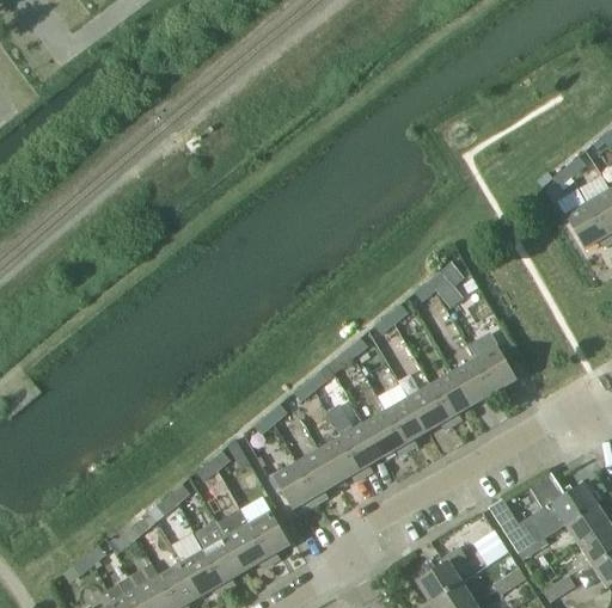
[(593,145),(600,153),(611,142),(611,139),(607,131),(593,145)]
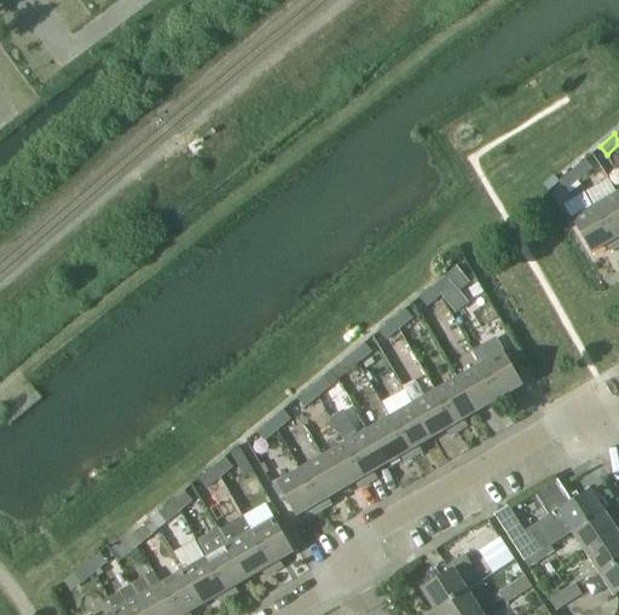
[(584,157),(573,167),(580,178),(593,167),(584,157)]
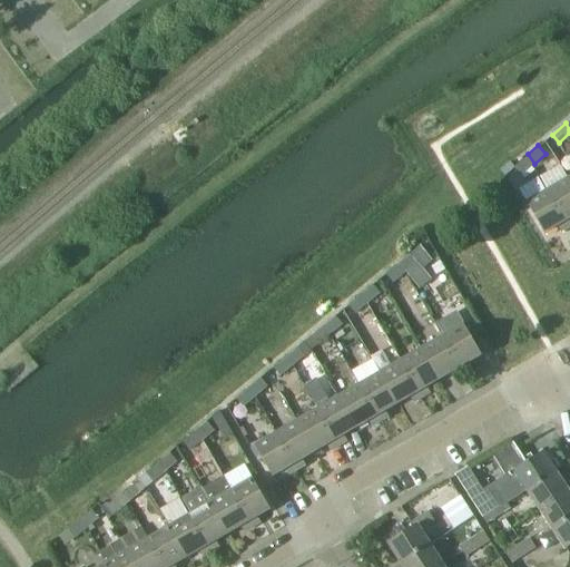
[(514,165),(522,174),(534,164),(528,154),(514,165)]
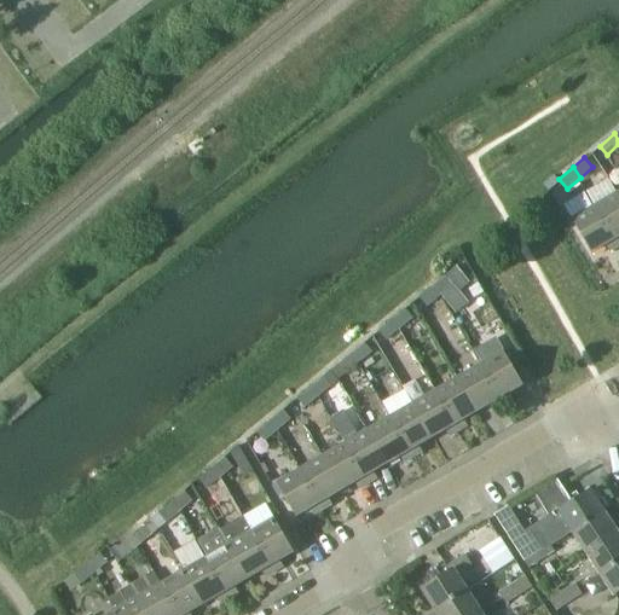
[(618,192),(618,191),(595,204),(618,244),(618,243),(618,192)]
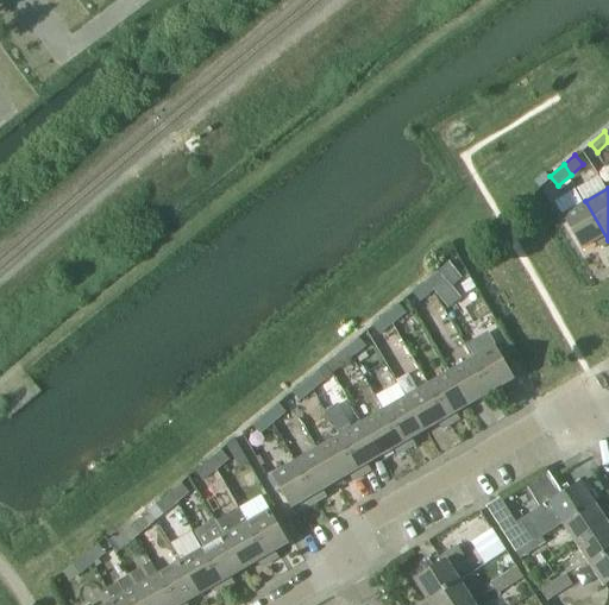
[(596,239),(600,245),(608,240),(585,201),(563,214),(582,247),(596,239)]
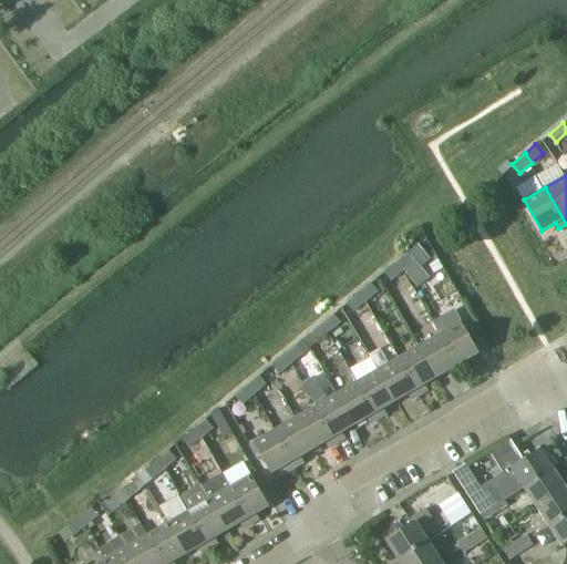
[(415,259),(409,250),(398,260),(403,270),(415,259)]
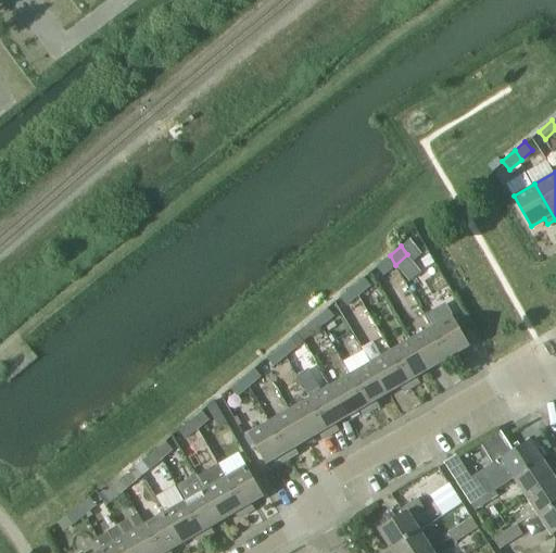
[(378,266),(384,274),(395,265),(390,255),(378,266)]
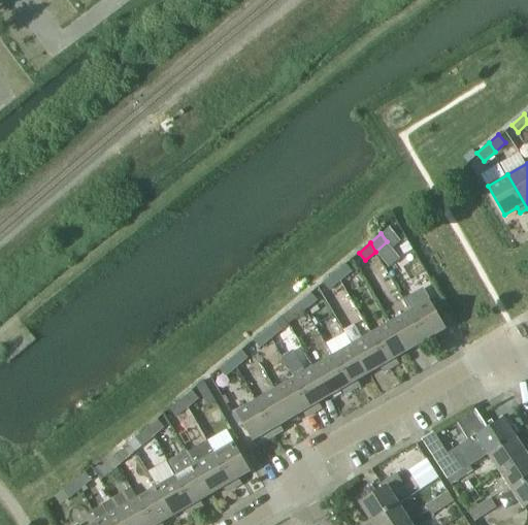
[(352,269),(345,262),(335,271),(340,280),(352,269)]
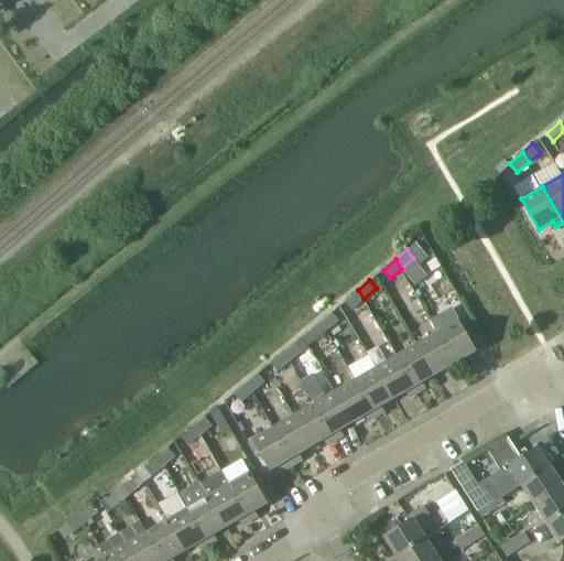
[(345,301),(351,309),(364,299),(358,290),(345,301)]
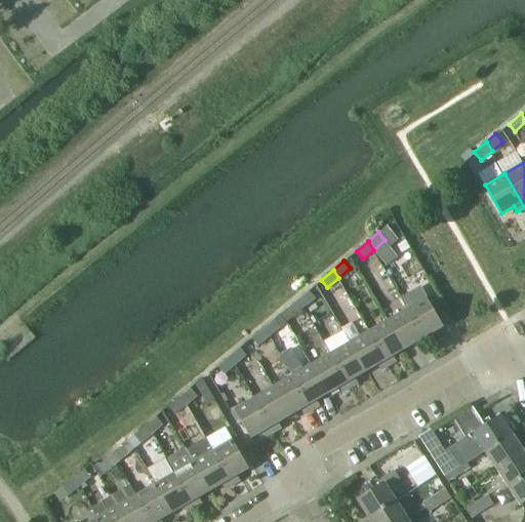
[(309,290),(299,298),(305,307),(315,297),(309,290)]
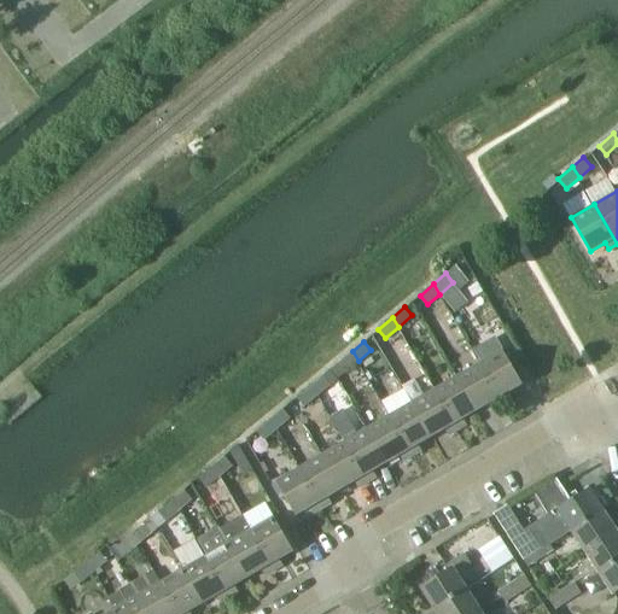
[(503,349),(479,362),(502,402),(512,397),(508,391),(523,382),(503,349)]
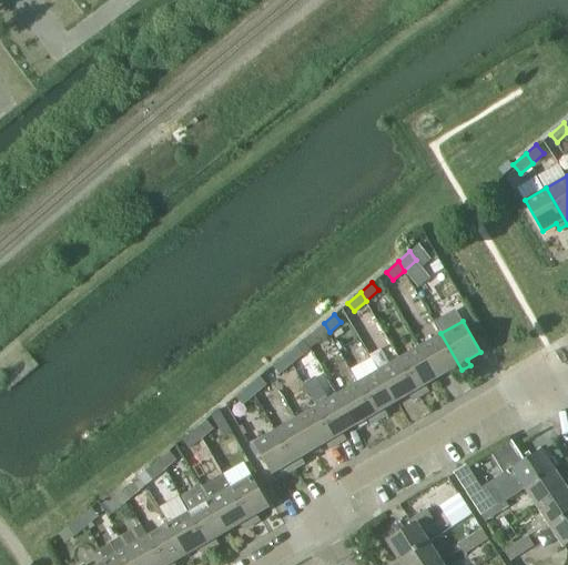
[(324,323),(310,335),(316,342),(330,332),(324,323)]
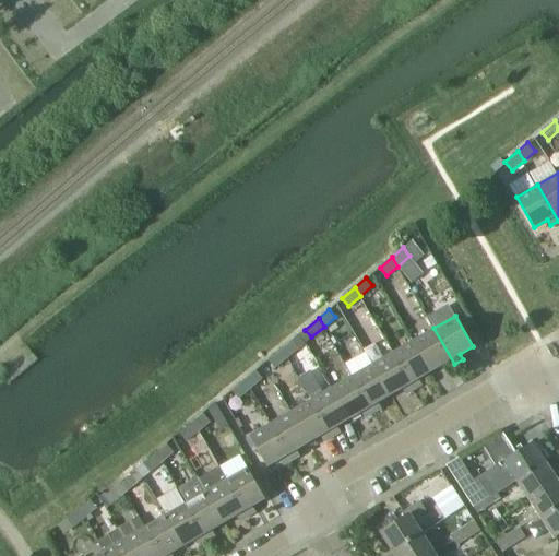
[(454,364),(433,328),(414,340),(431,370),(443,364),(447,369),(454,364)]
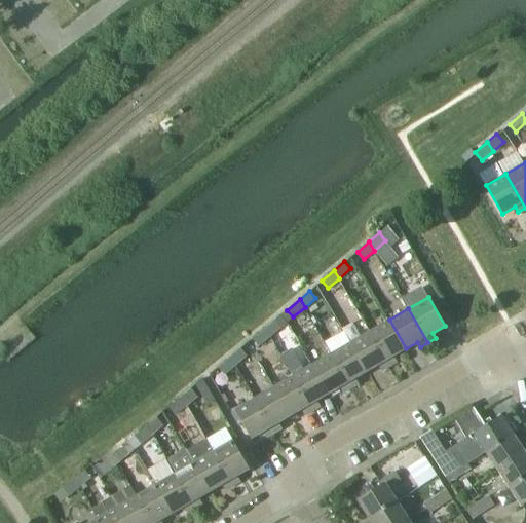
[(275,319),(265,327),(270,336),(282,327),(275,319)]
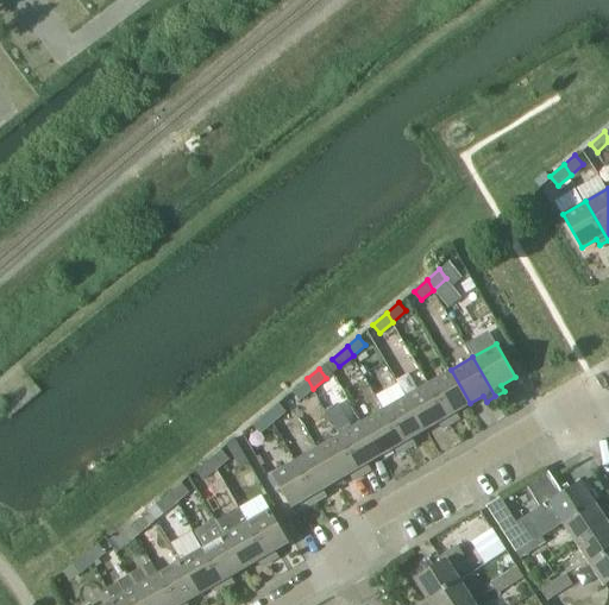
[(470,403),(451,370),(428,383),(451,422),(460,417),(457,411),(470,403)]
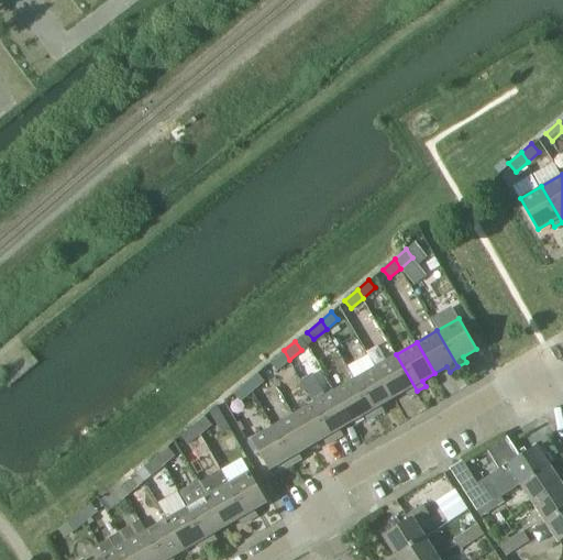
[(271,362),(277,370),(289,360),(284,350),(271,362)]
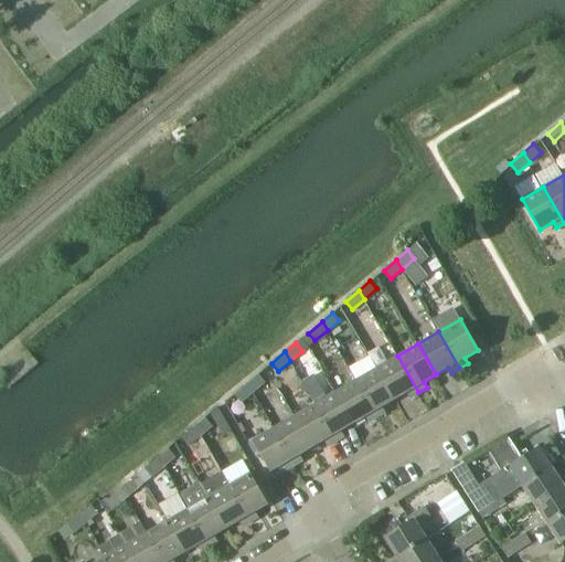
[(397,356),(376,368),(395,399),(407,391),(411,396),(418,392),(397,356)]
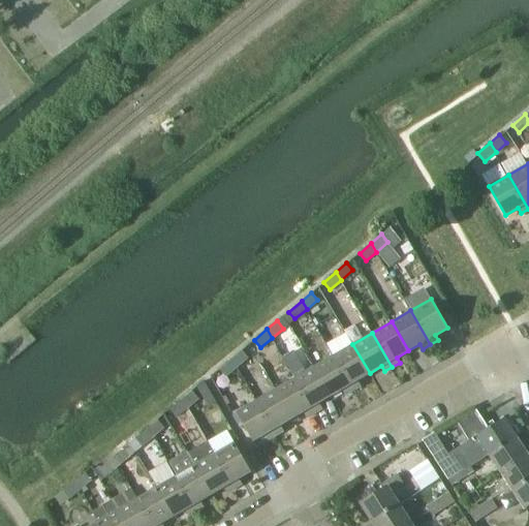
[(254,352),(248,344),(231,358),(238,367),(254,352)]
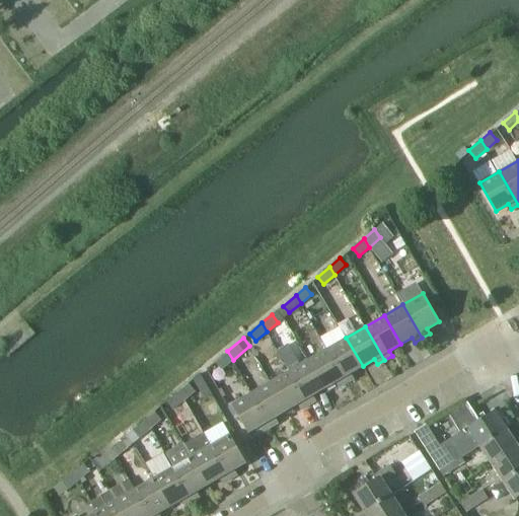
[(346,338),(327,349),(347,382),(354,377),(351,372),(363,366),(346,338)]
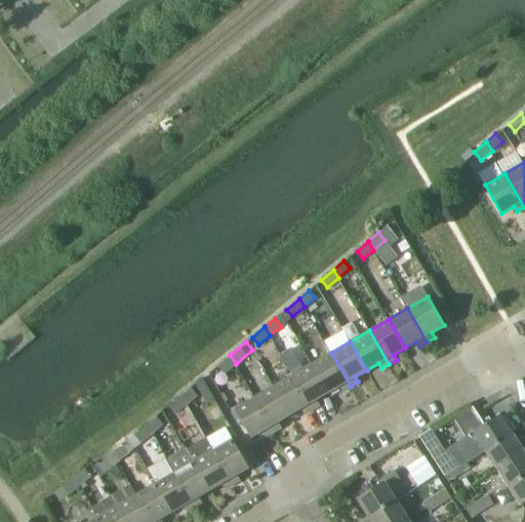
[(292,346),(281,352),(292,370),(304,364),(292,346)]
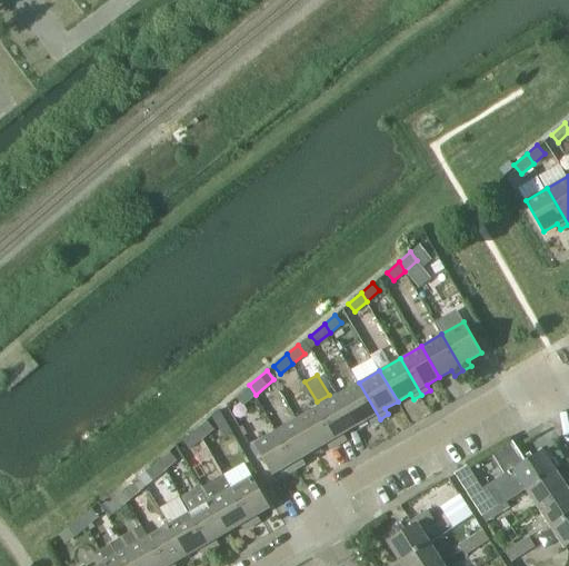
[(380,419),(359,383),(338,394),(356,425),(368,418),(371,424),(380,419)]
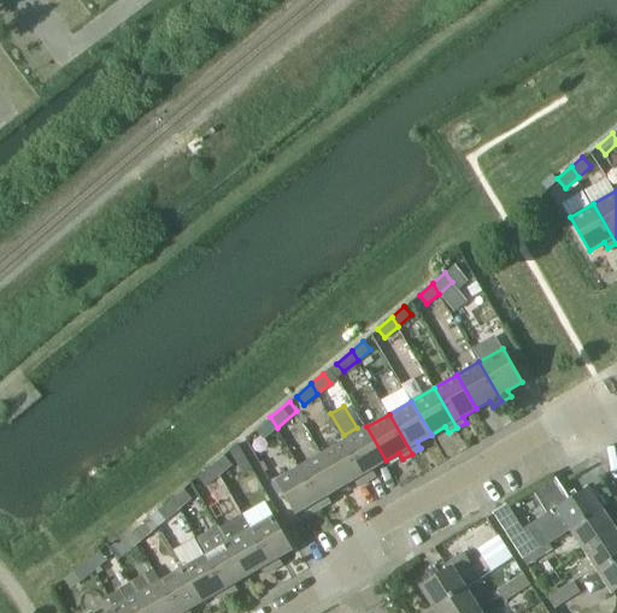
[(257,429),(264,438),(277,428),(270,417),(257,429)]
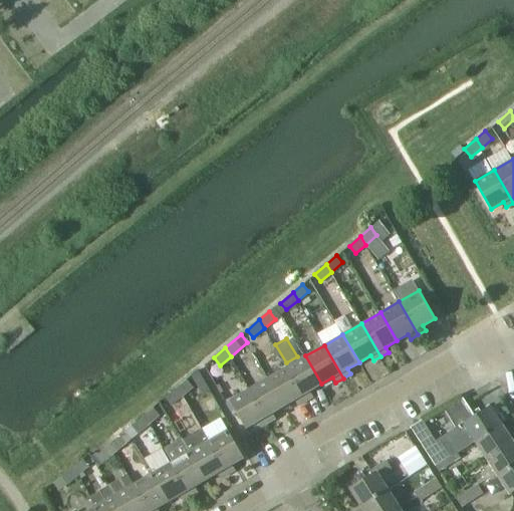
[(305,355),(286,366),(305,400),(313,396),(310,391),(321,384),(305,355)]
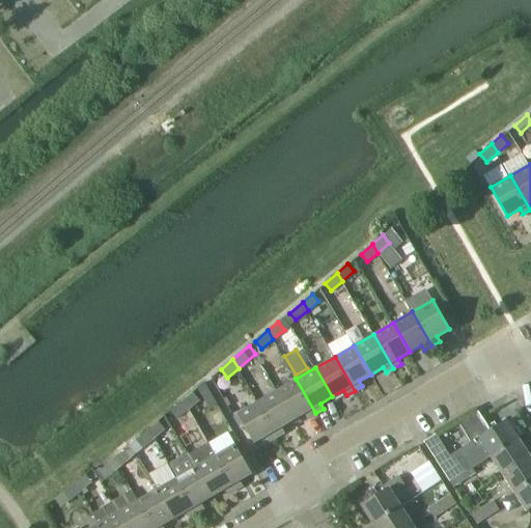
[(315,413),(296,379),(277,390),(294,419),(305,413),(308,418),(315,413)]
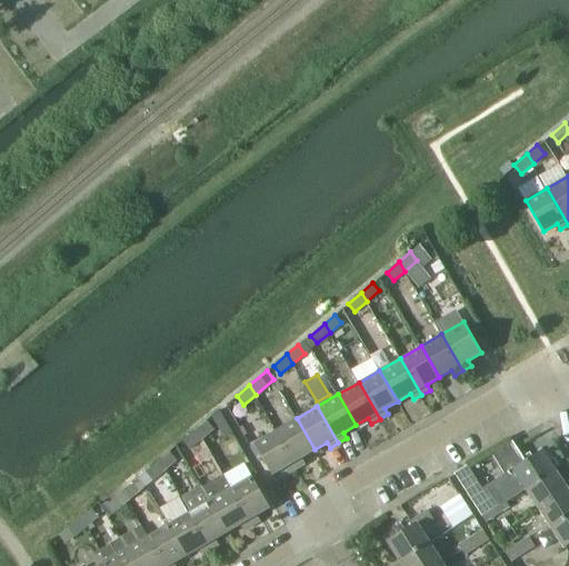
[(315,449),(297,418),(276,430),(297,467),(305,463),(302,457),(315,449)]
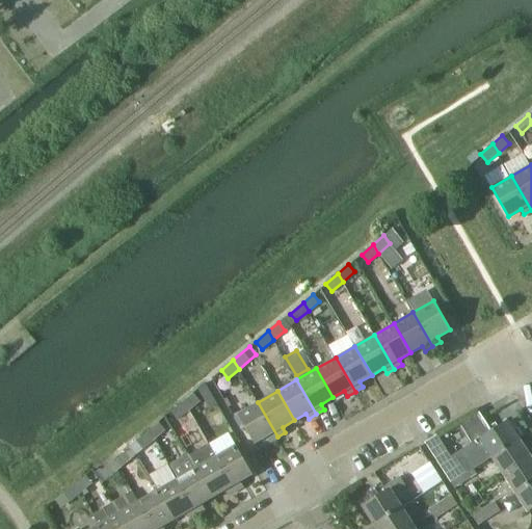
[(184,403),(189,408),(190,411),(202,401),(195,394),(184,403)]
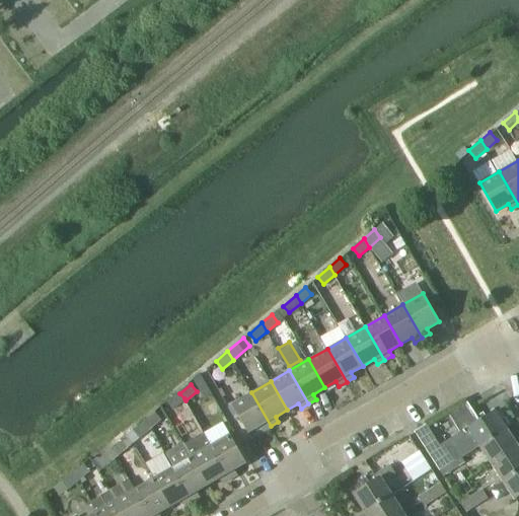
[(232,403),(248,432),(261,425),(264,430),(271,426),(251,392),(232,403)]
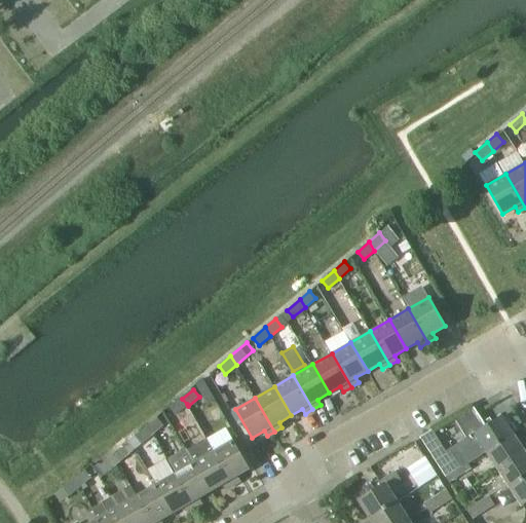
[(171,407),(177,415),(188,406),(187,404),(182,399),(171,407)]
